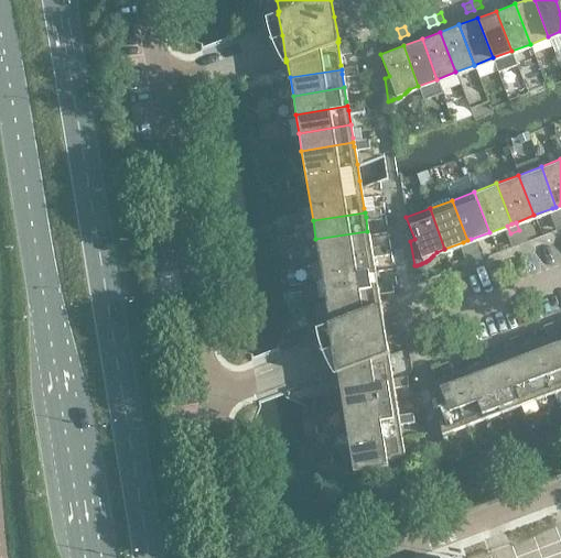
[(522,238),(519,230),(510,233),(514,241),(522,238)]
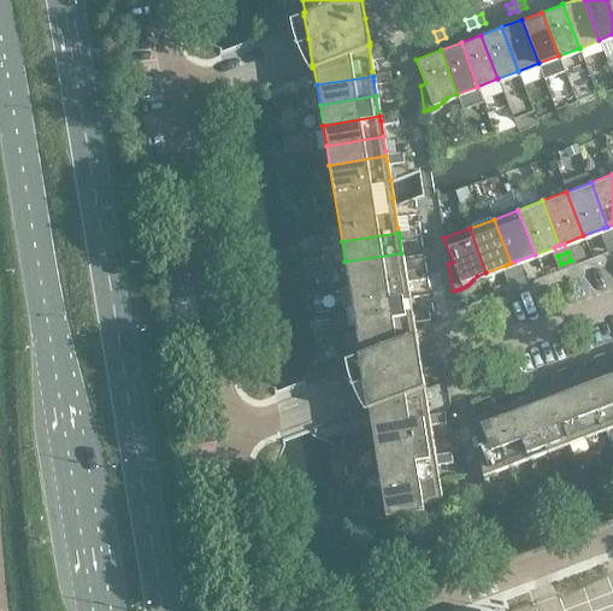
[(405,268),(401,253),(345,262),(348,281),(405,272),(405,268)]
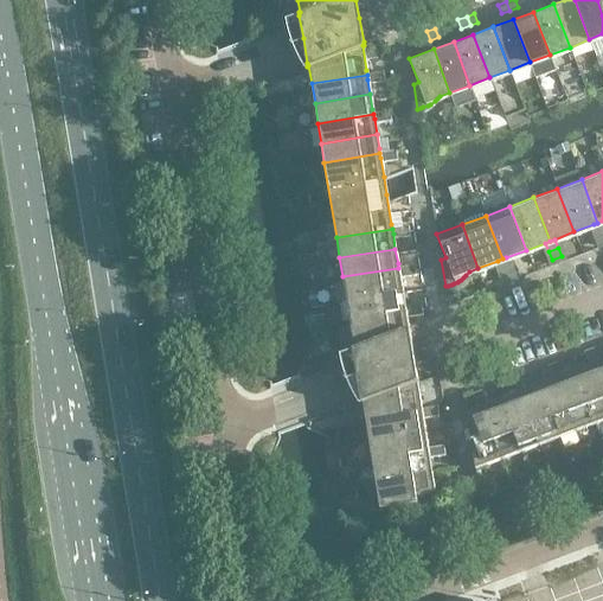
[(510,266),(506,257),(502,259),(498,261),(501,269),(510,266)]
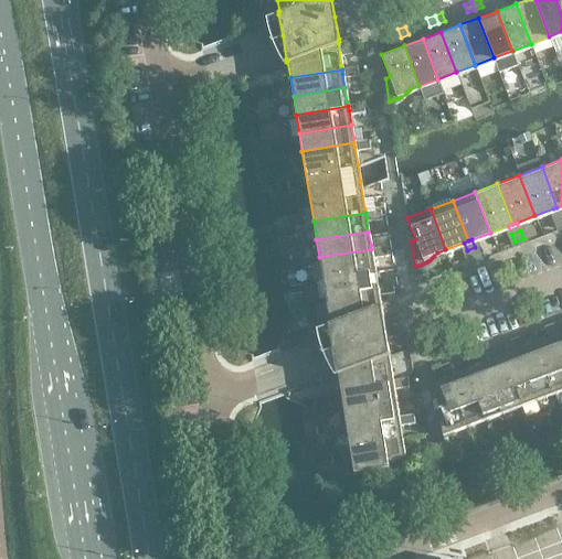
[(478,256),(475,247),(467,250),(469,259),(478,256)]
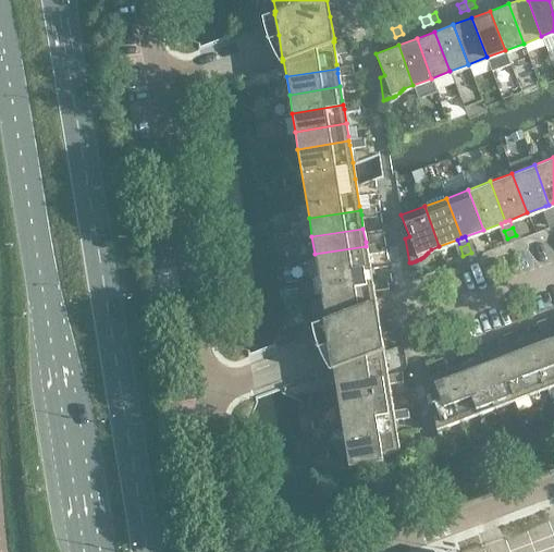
[(369,265),(367,252),(366,246),(315,254),(318,272),(369,265)]
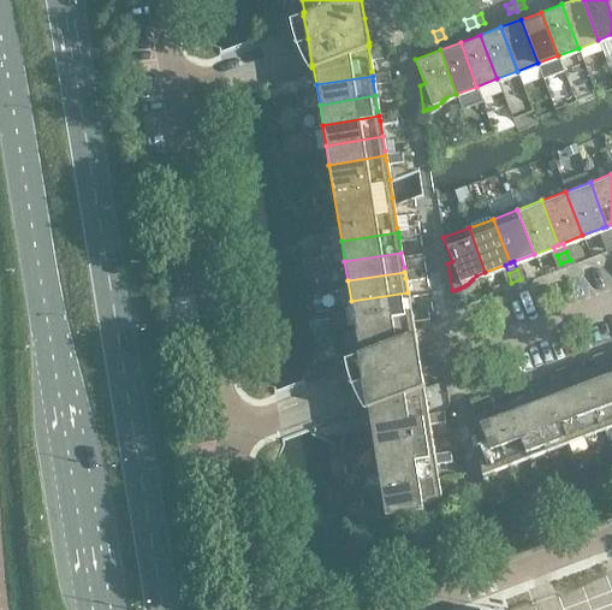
[(410,307),(408,292),(351,301),(355,321),(411,312),(410,307)]
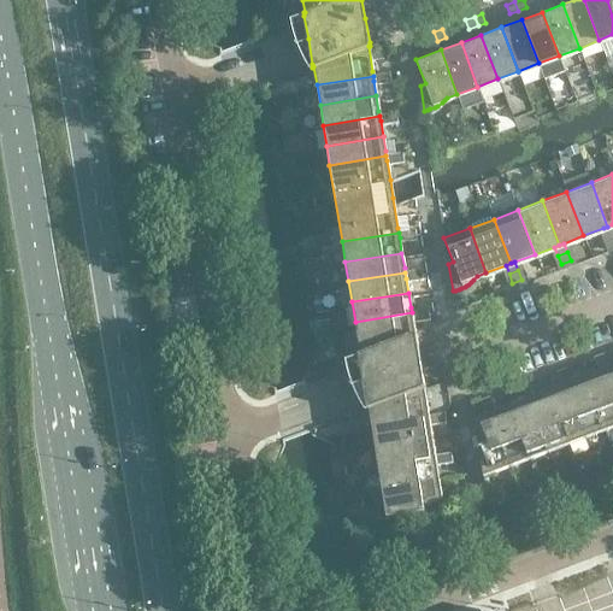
[(424,386),(419,358),(416,330),(414,332),(412,318),(412,312),(355,322),(359,352),(358,352),(359,356),(363,380),(366,404),(367,407),(369,406),(371,426),(428,416),(426,411),(423,386),(424,386)]
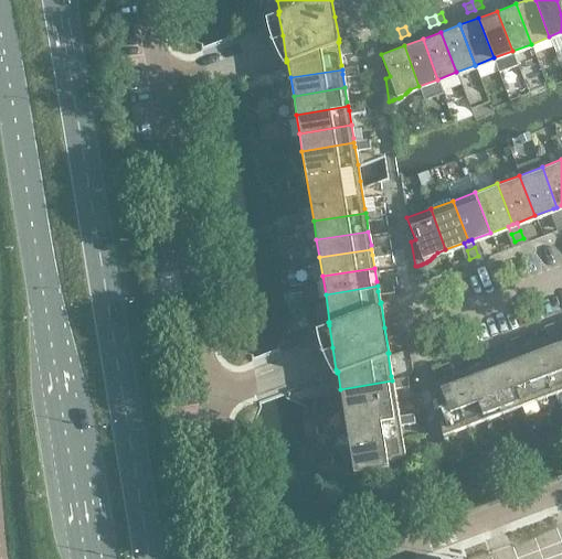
[(553,326),(551,320),(542,323),(544,330),(553,326)]
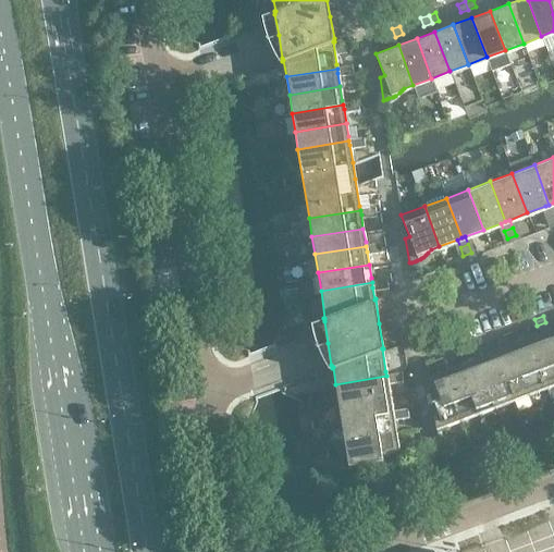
[(549,329),(545,322),(537,326),(540,332),(544,331),(549,329)]
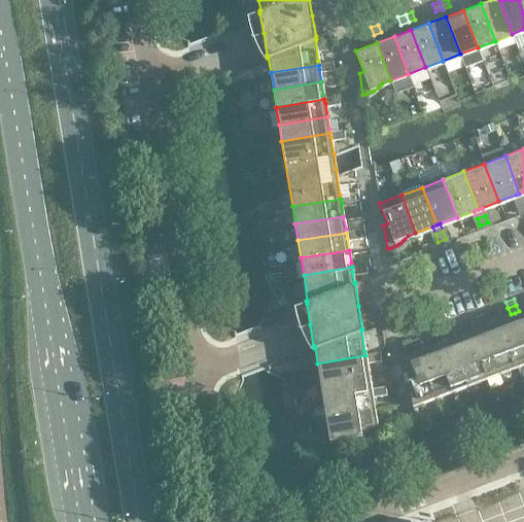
[(523,309),(519,311),(515,313),(523,338),(523,309)]
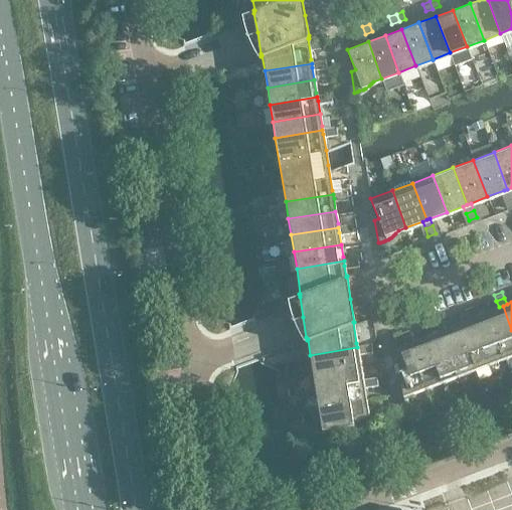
[(473,310),(471,304),(463,307),(465,313),(473,310)]
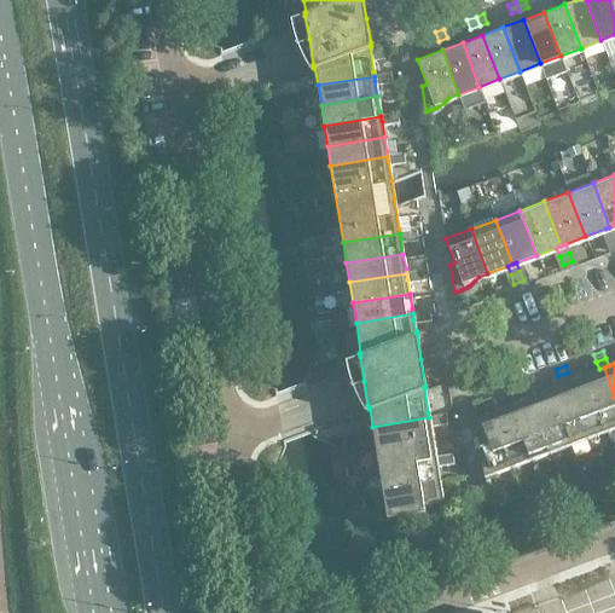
[(614,397),(604,368),(599,369),(585,374),(605,428),(614,423),(614,397)]
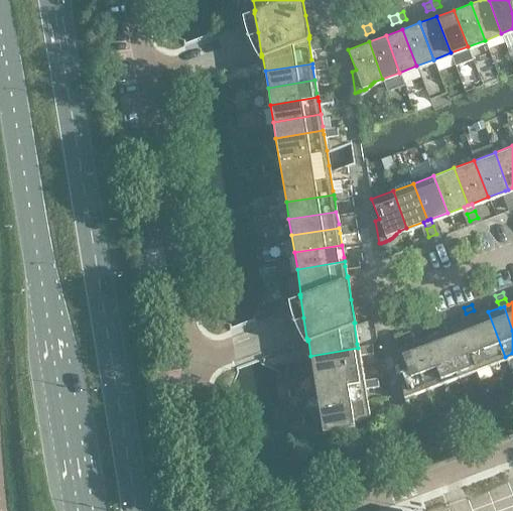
[(476,316),(474,310),(466,313),(468,320),(472,317),(476,316)]
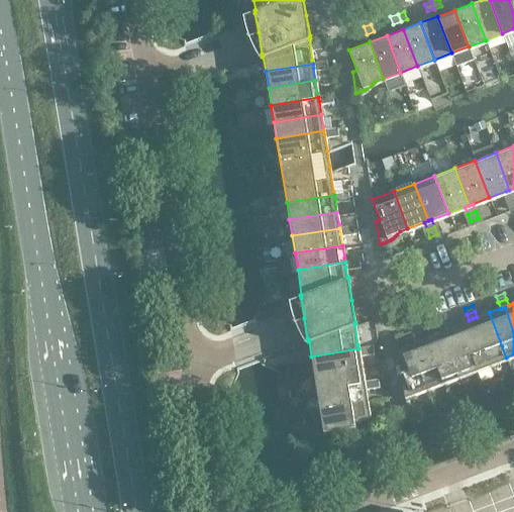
[(489,312),(477,317),(473,318),(490,364),(506,357),(489,312)]
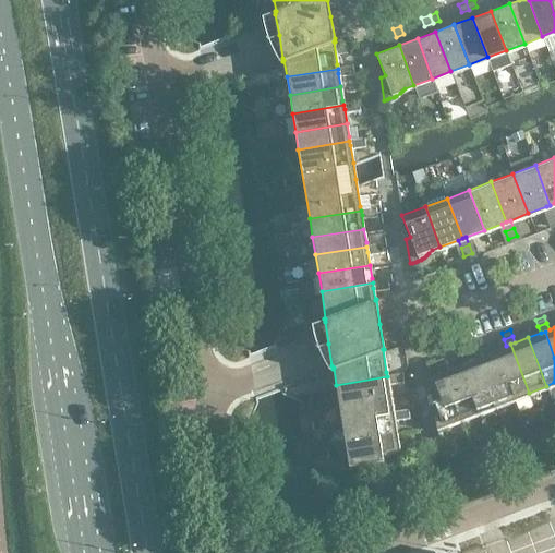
[(479,349),(475,343),(467,346),(470,352),(479,349)]
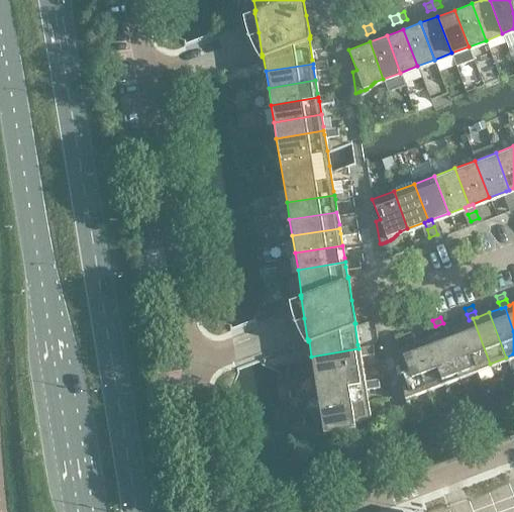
[(473,318),(469,320),(457,324),(474,370),(490,364),(473,318)]
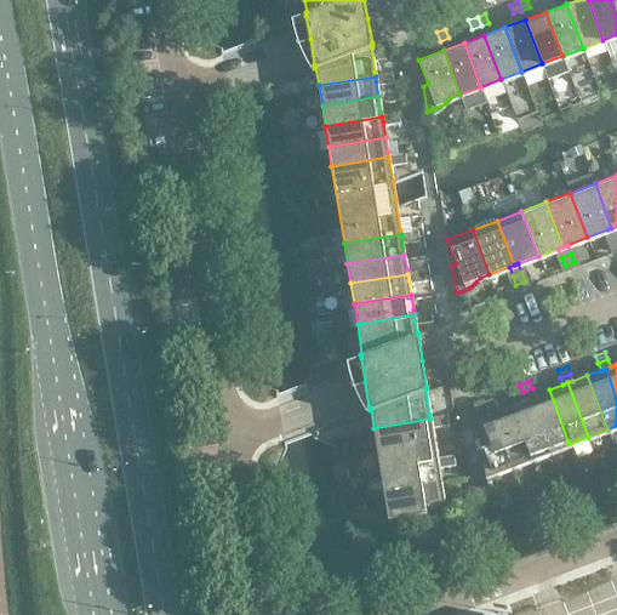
[(535,396),(532,388),(523,392),(525,399),(530,397),(535,396)]
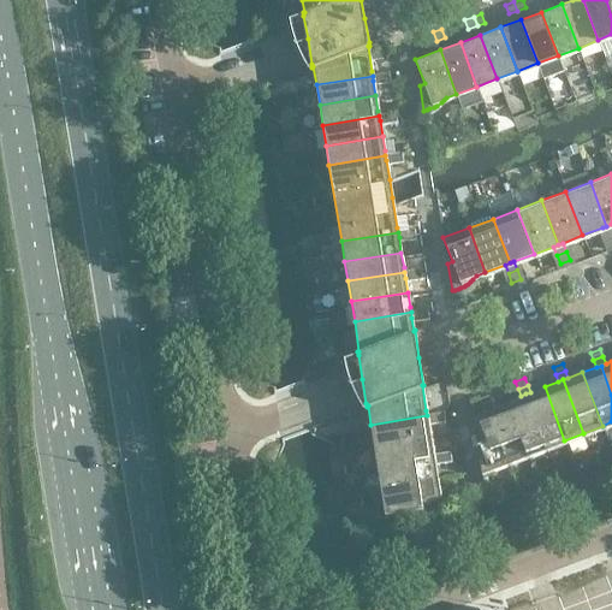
[(545,386),(530,392),(526,394),(546,448),(564,440),(545,386)]
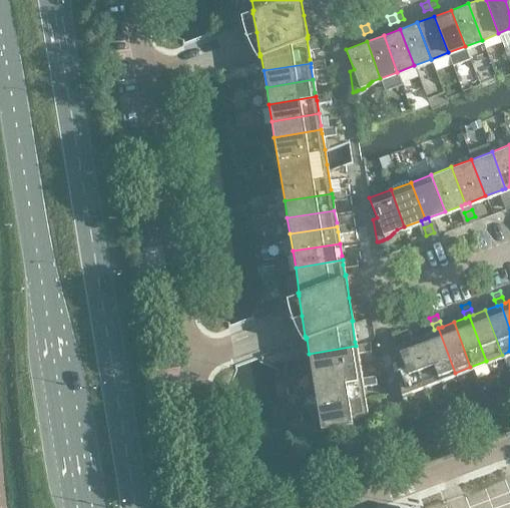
[(408,333),(406,326),(398,329),(400,336),(408,333)]
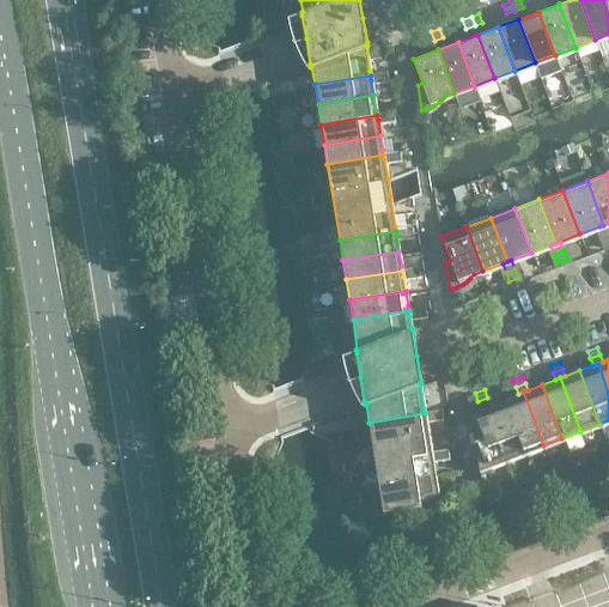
[(523,392),(518,394),(504,399),(524,453),(543,445),(523,392)]
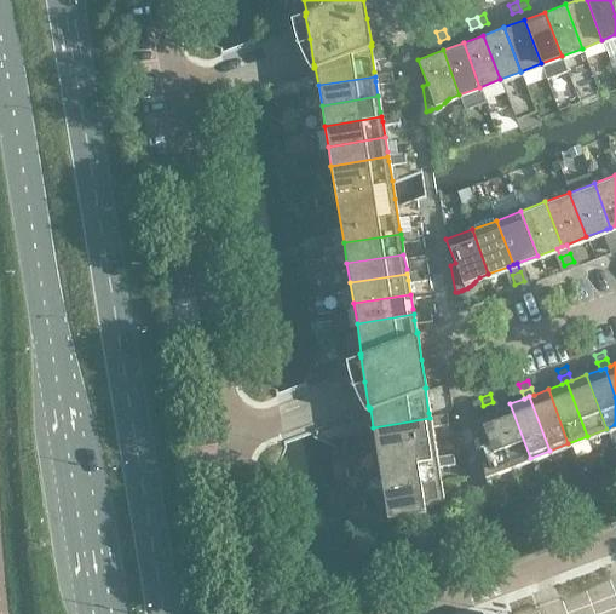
[(495,409),(493,402),(483,406),(485,413),(490,411),(495,409)]
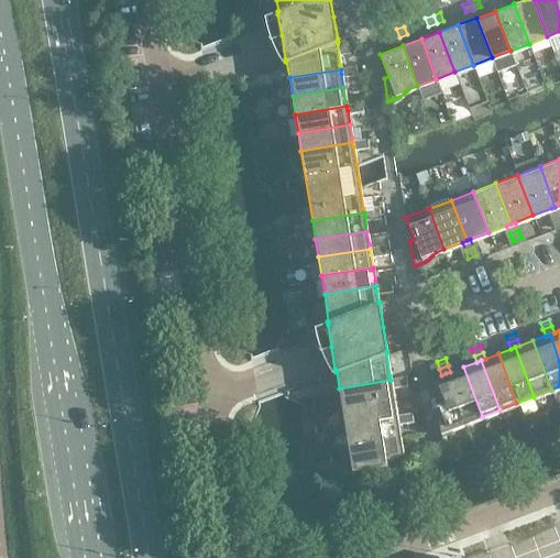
[(463,367),(450,372),(446,373),(464,423),(482,416),(463,367)]
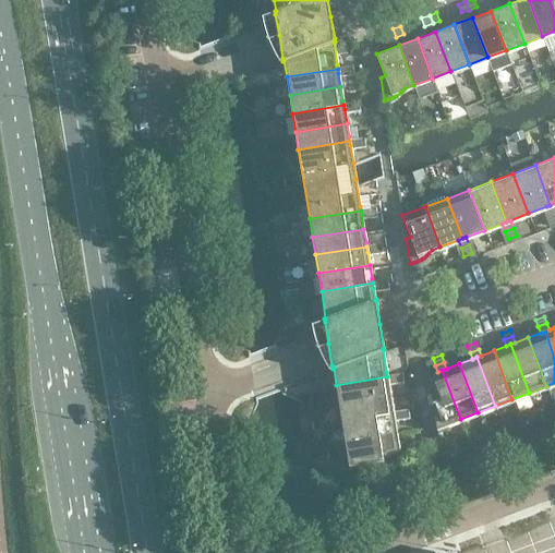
[(442,370),(437,372),(427,375),(436,428),(460,419),(442,370)]
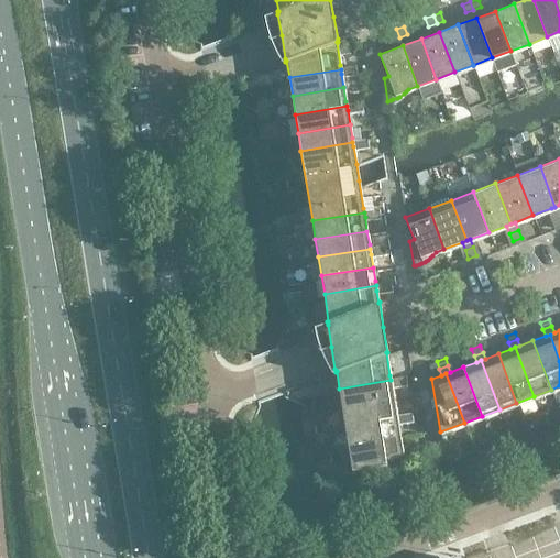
[(394,398),(392,384),(391,380),(339,389),(342,406),(394,398)]
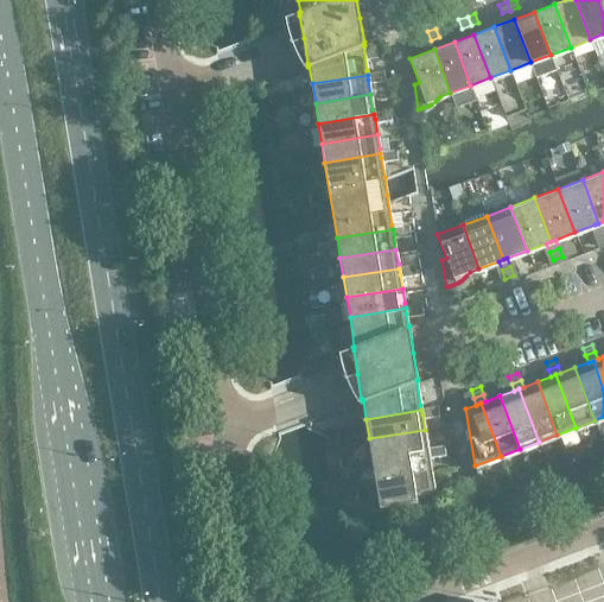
[(427,444),(425,430),(369,438),(373,458),(427,449),(427,444)]
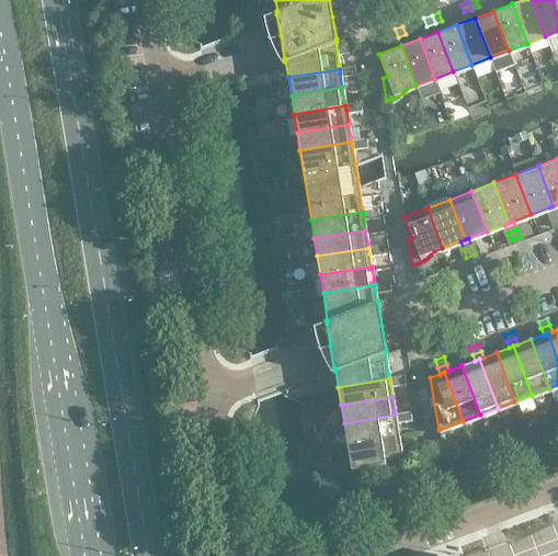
[(398,433),(396,419),(395,415),(344,423),(346,441),(398,433)]
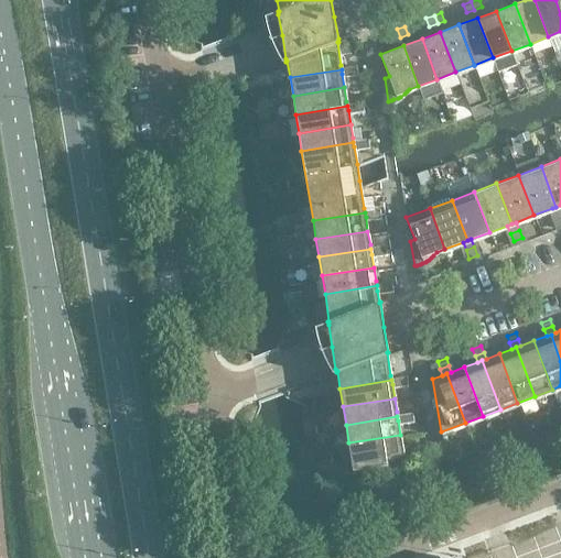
[(403,453),(400,435),(348,442),(353,470),(388,465),(387,460),(403,453)]
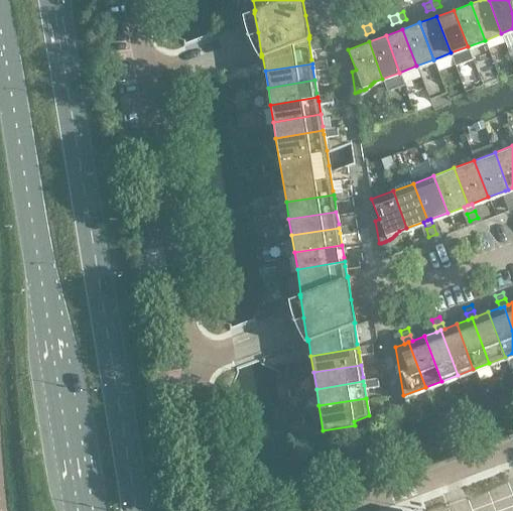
[(382,416),(381,408),(374,409),(375,417),(382,416)]
